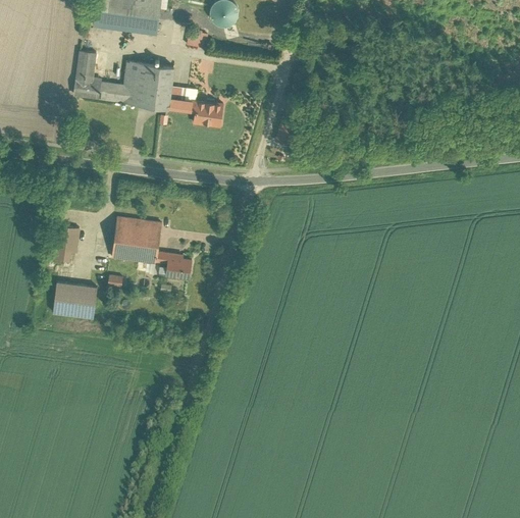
[(96,0),(93,27),(158,36),(162,0),(96,0)]
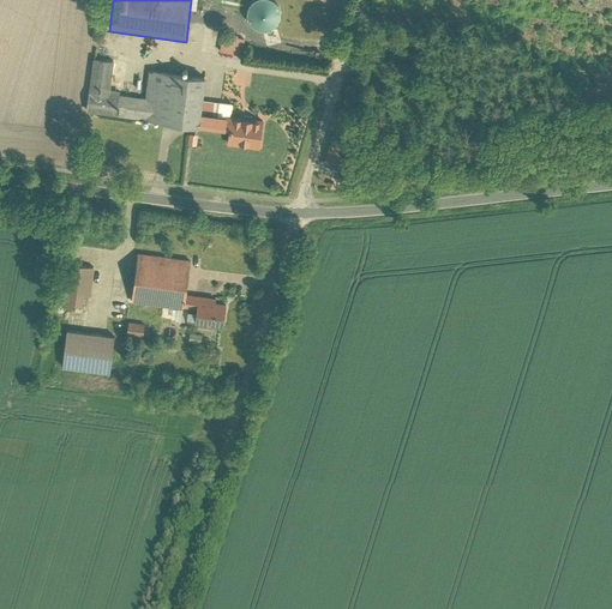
[(274,30),(274,2),(244,2),(243,30),(274,30)]
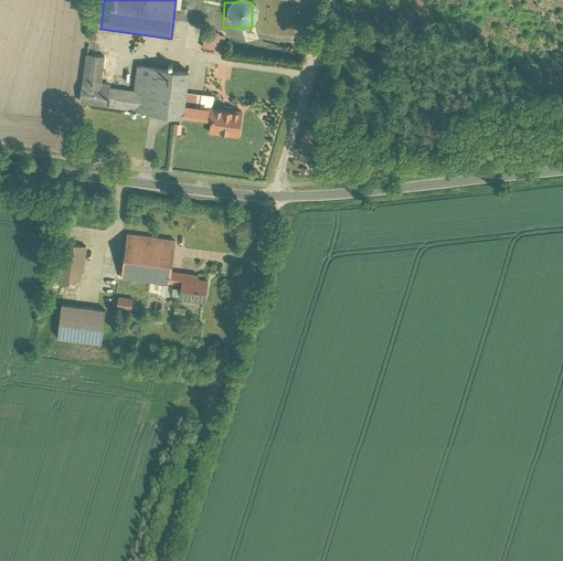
[(204,31),(201,52),(216,54),(220,33),(204,31)]
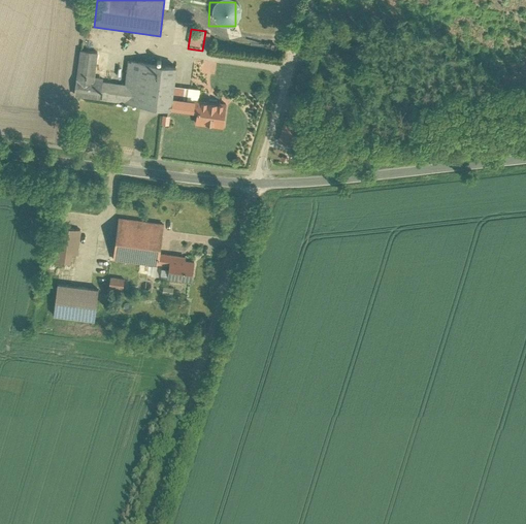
[(99,55),(79,52),(73,98),(196,115),(194,127),(223,131),(227,105),(199,101),(201,91),(175,88),(177,68),(128,61),(125,86),(95,82),(99,55)]
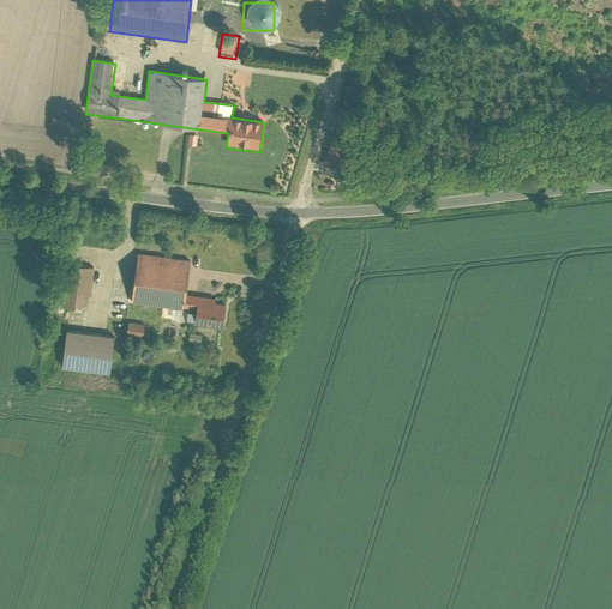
[(187,148),(196,149),(198,138),(190,136),(187,148)]
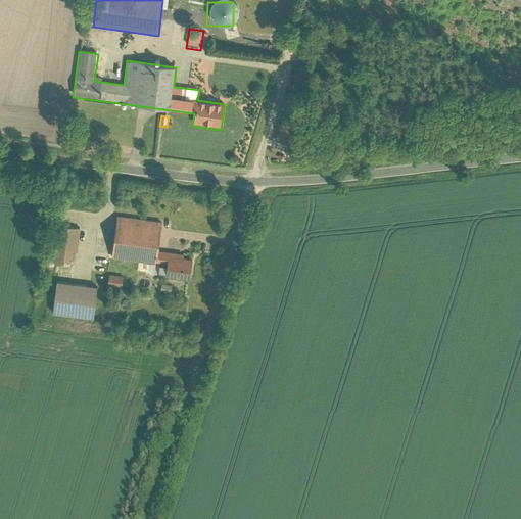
[(294,122),(281,119),(274,144),(287,148),(294,122)]
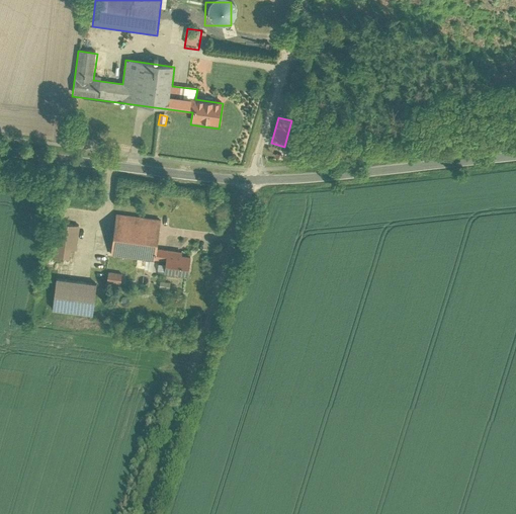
[(285,150),(274,148),(273,156),(283,158),(285,150)]
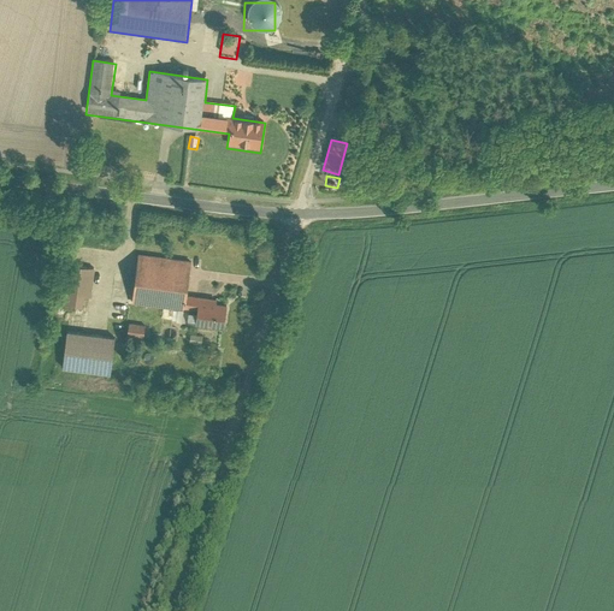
[(139,256),(133,306),(195,314),(194,325),(224,328),(226,307),(216,306),(217,301),(186,297),(190,262),(139,256)]
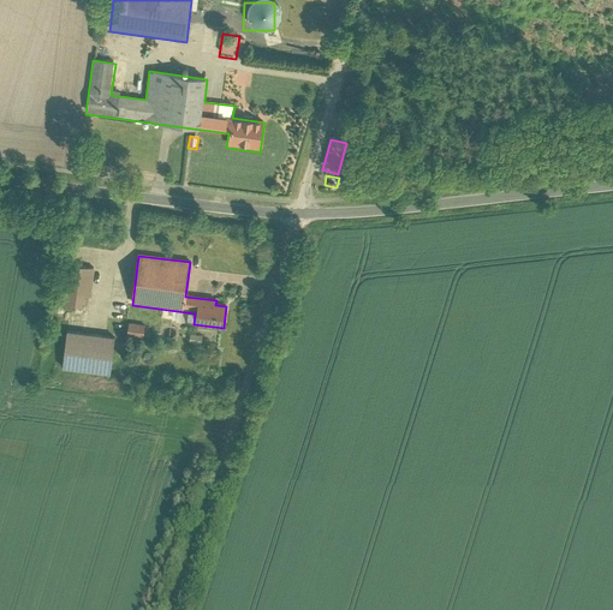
[(64,265),(60,308),(82,310),(83,298),(90,298),(94,269),(64,265)]
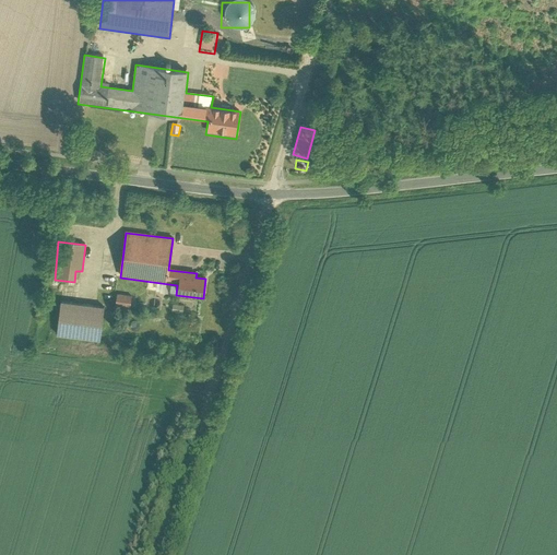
[(117,294),(115,308),(130,310),(132,296),(117,294)]
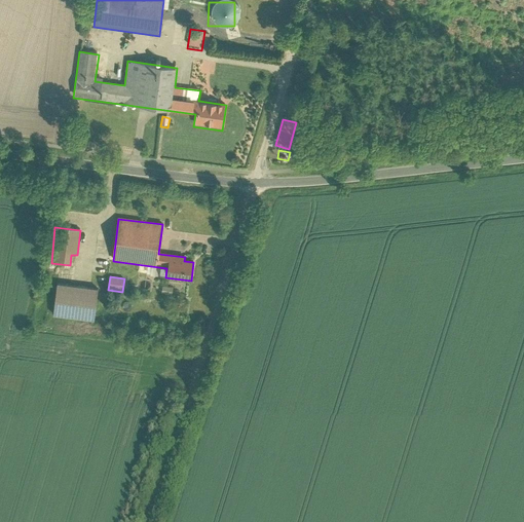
[(98,290),(57,285),(52,318),(94,323),(98,290)]
